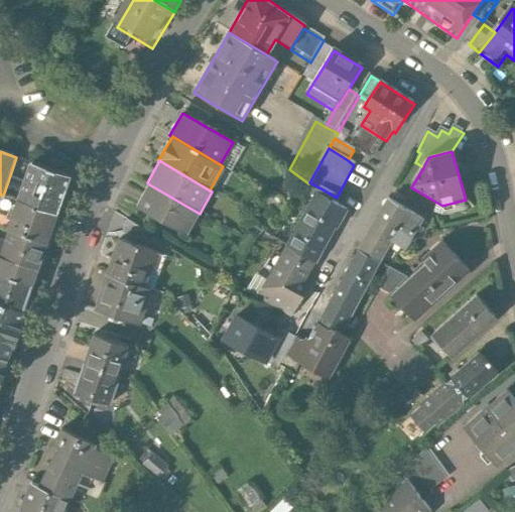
[(23,179),(16,201),(57,215),(72,175),(29,161),(23,179)]
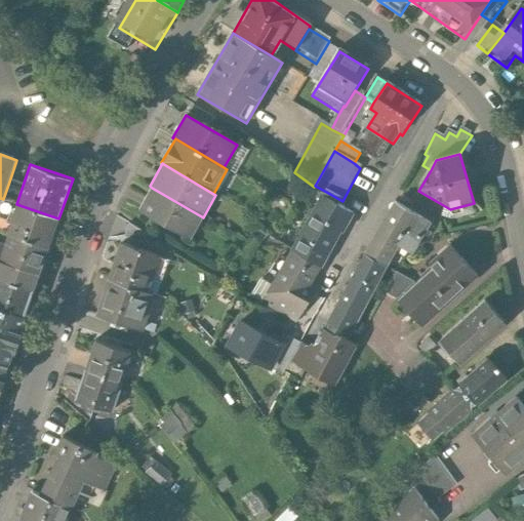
[(24,183),(10,178),(3,199),(16,204),(24,183)]
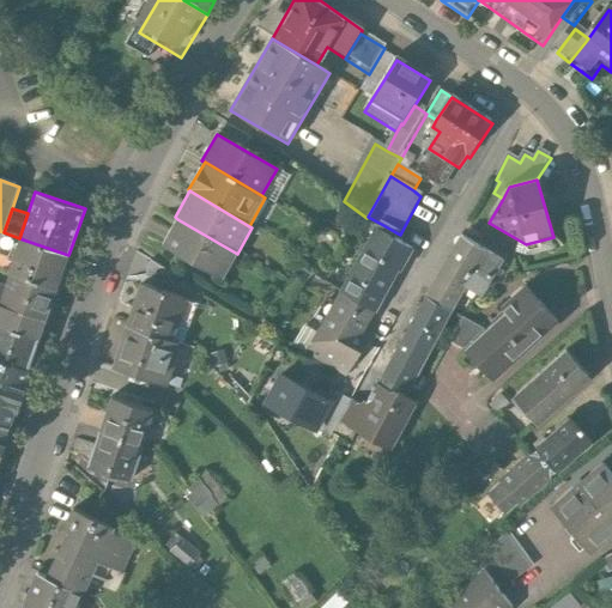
[(177,219),(162,245),(224,281),(240,255),(237,254),(177,219)]
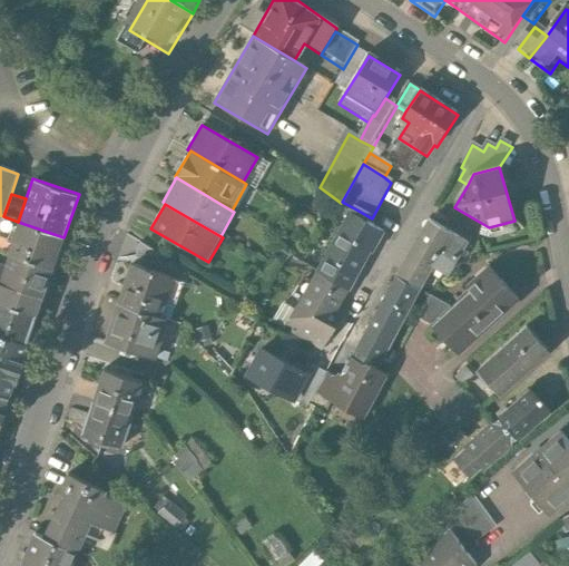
[(370,217),(356,210),(317,276),(349,293),(371,254),(373,255),(385,236),(365,225),(370,217)]
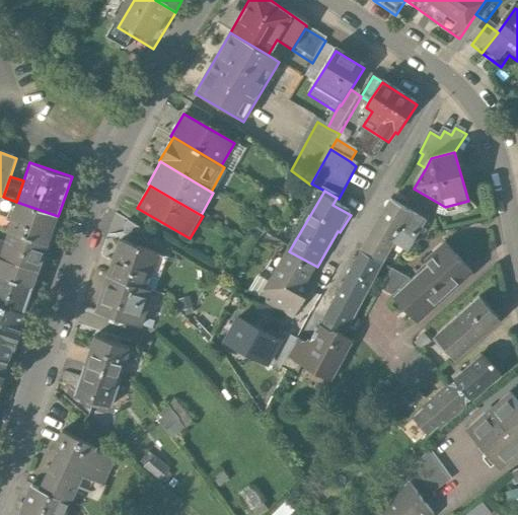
[(0,216),(9,219),(16,202),(3,197),(0,196),(0,216)]
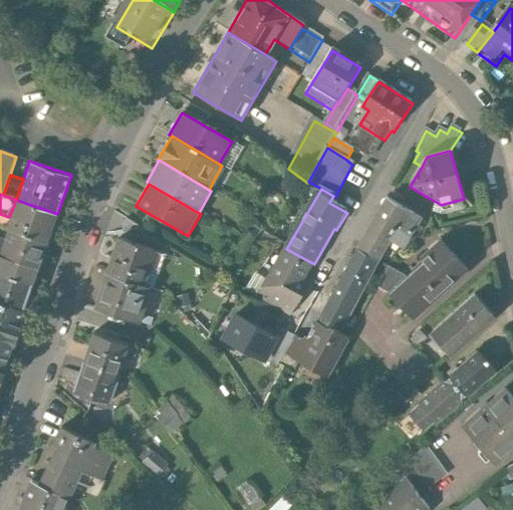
[(57,214),(16,200),(9,217),(7,225),(48,240),(57,214)]
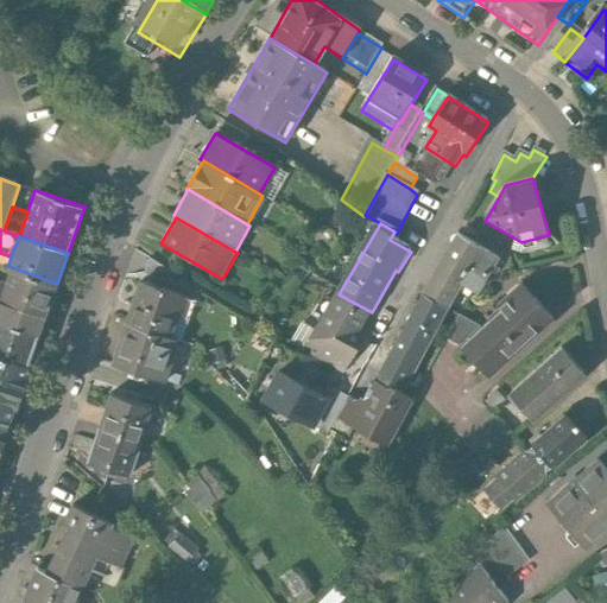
[(498,261),(460,239),(424,298),(448,311),(462,287),(478,296),(498,261)]
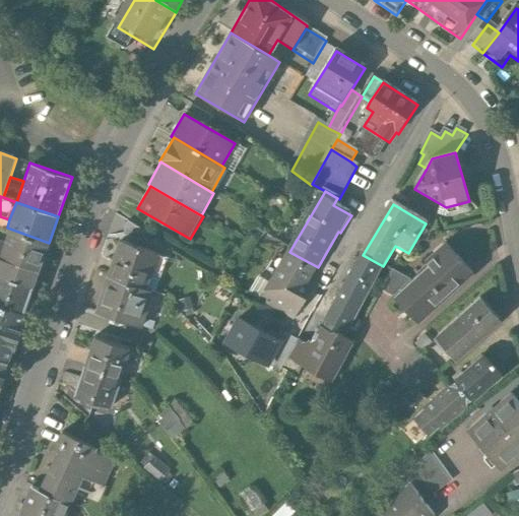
[(49,243),(7,228),(3,241),(0,248),(0,254),(41,268),(49,243)]
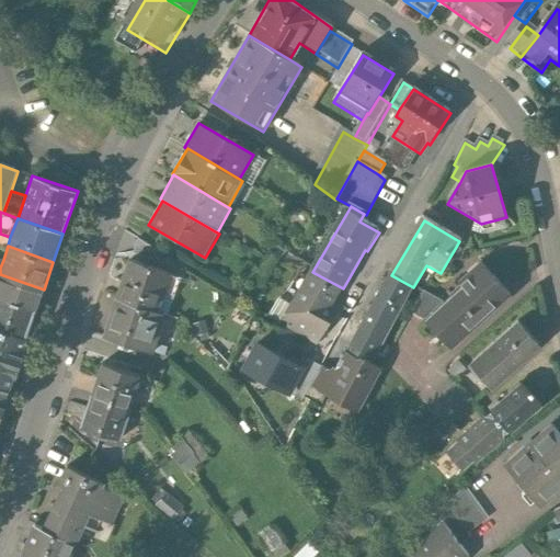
[(429,315),(456,344),(513,292),(481,258),(460,277),(465,282),(444,302),(429,315)]
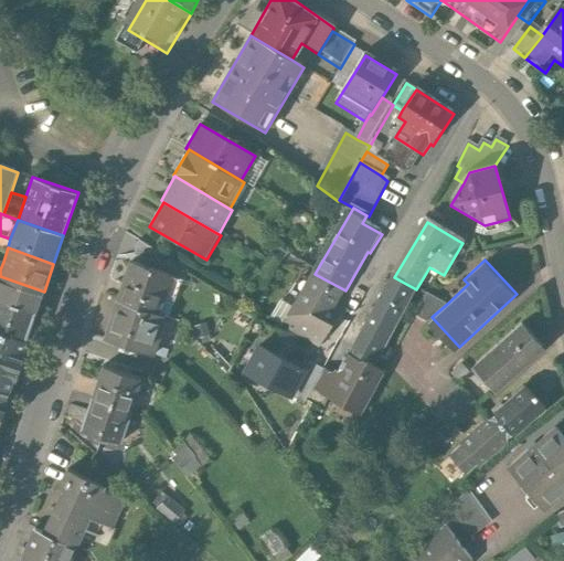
[(116,304),(159,317),(172,278),(129,264),(116,304)]
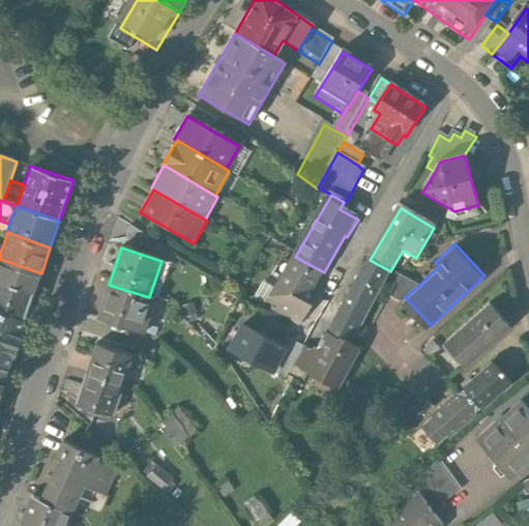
[(314,291),(324,272),(295,257),(276,290),(266,308),(301,328),(317,298),(316,297),(314,291)]
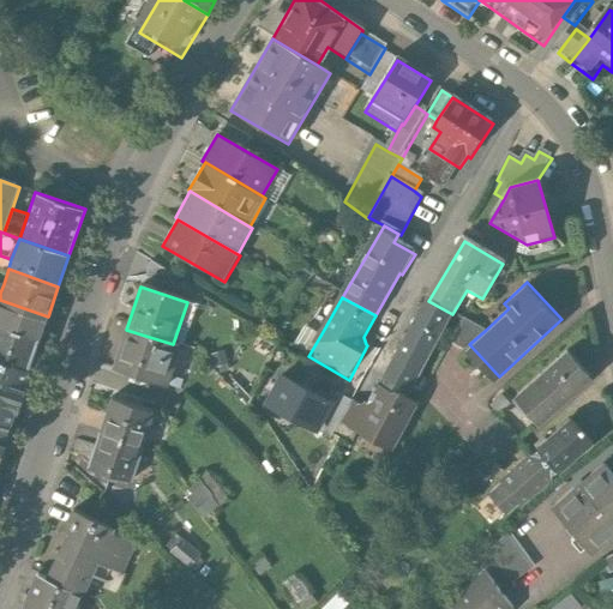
[(0,324),(41,337),(48,317),(0,300),(0,324)]
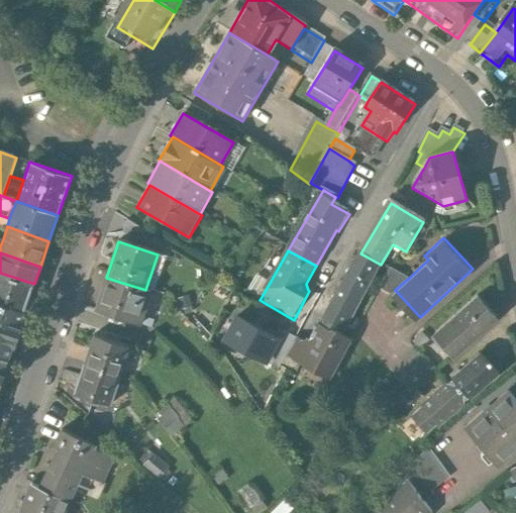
[(381,265),(360,253),(324,321),(343,331),(344,331),(381,265)]
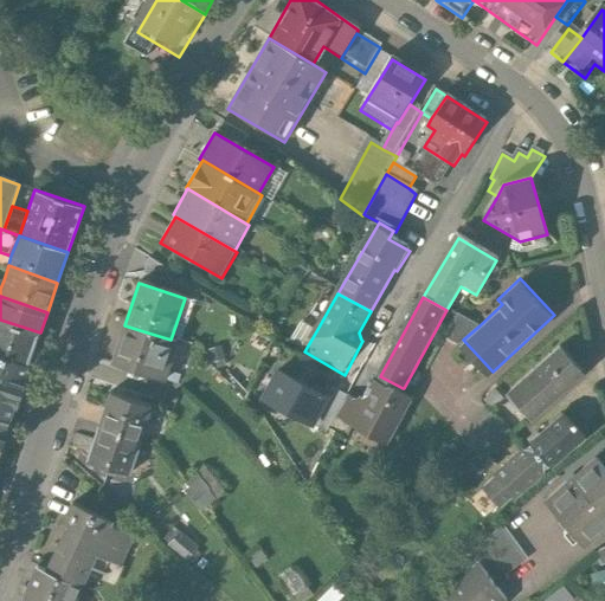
[(291,311),(276,303),(269,317),(283,325),(291,311)]
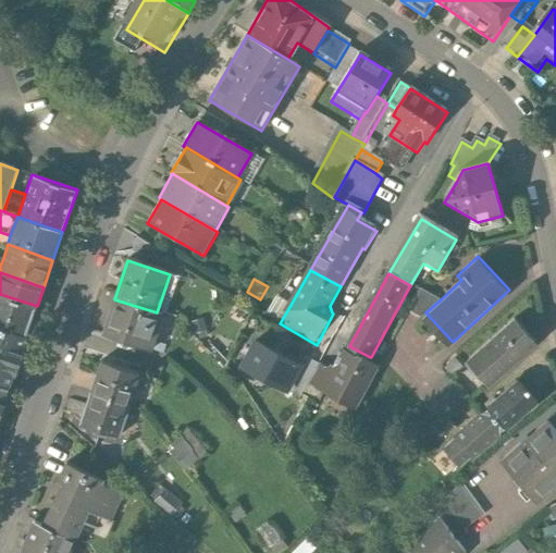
[(421,318),(425,312),(441,299),(423,290),(410,312),(421,318)]
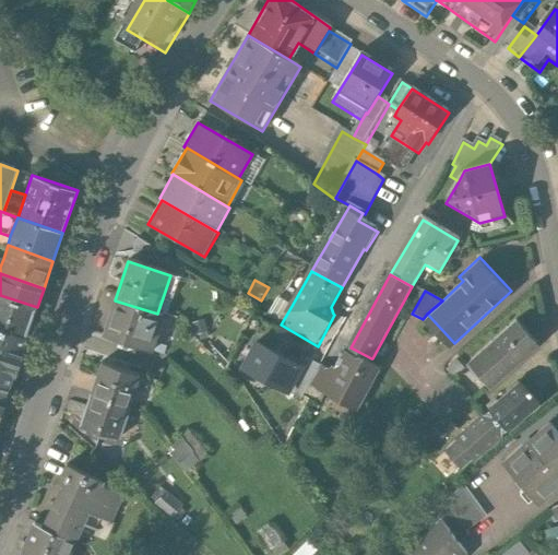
[(0,328),(26,338),(37,307),(0,295),(0,328)]
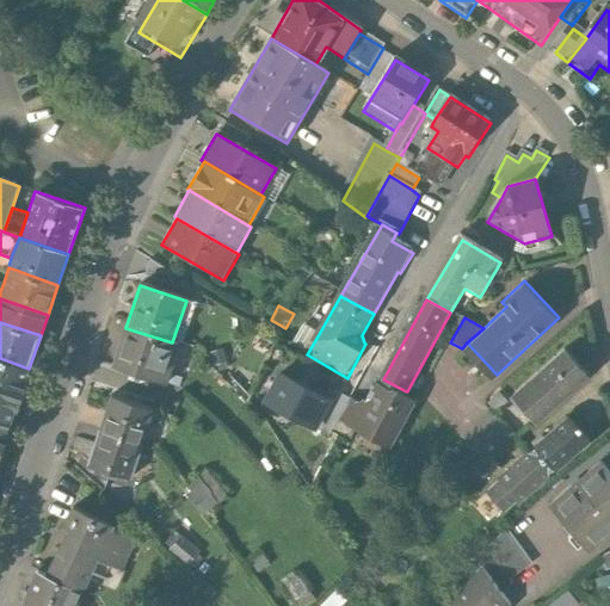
[(319,334),(307,327),(295,347),(307,354),(319,334)]
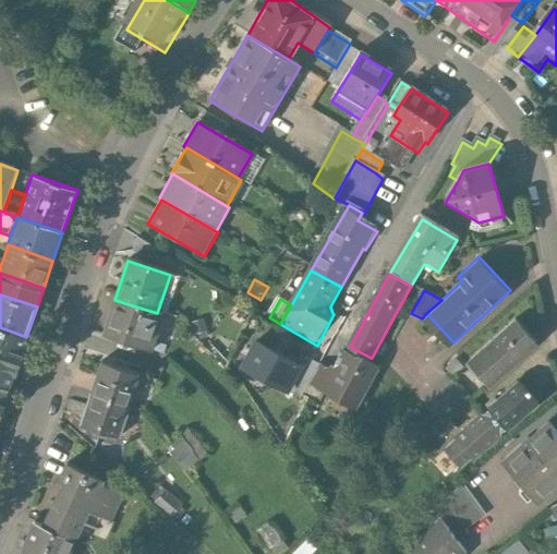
[(114,300),(103,337),(152,352),(164,315),(157,313),(114,300)]
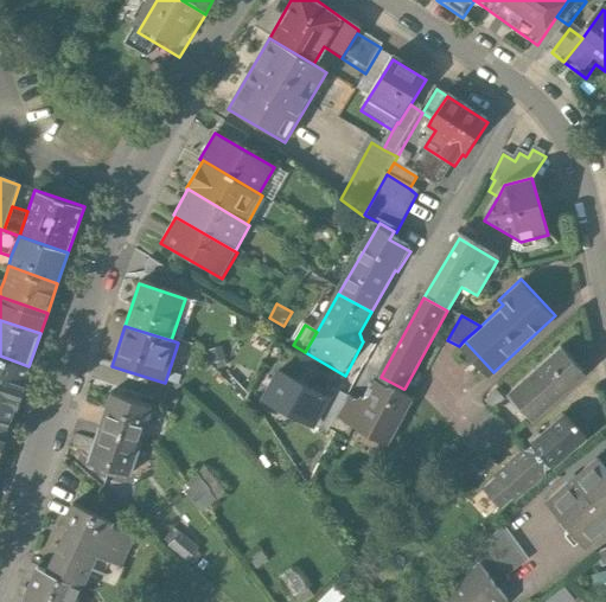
[(506,396),(531,423),(584,377),(559,348),(506,396)]
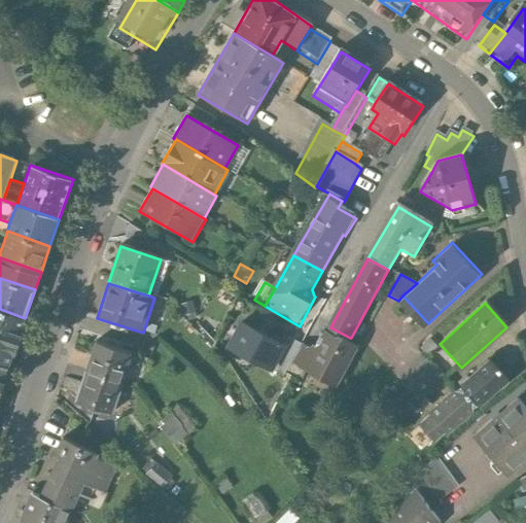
[(0,339),(16,344),(25,318),(0,309),(0,339)]
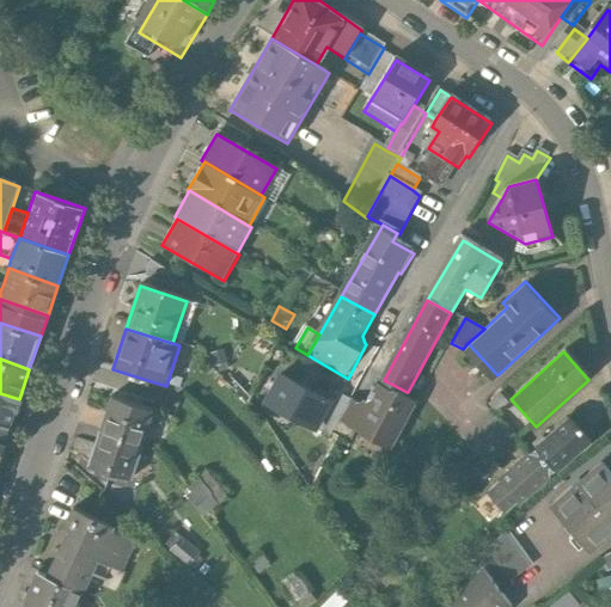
[(316,433),(331,404),(282,379),(267,406),(316,433)]
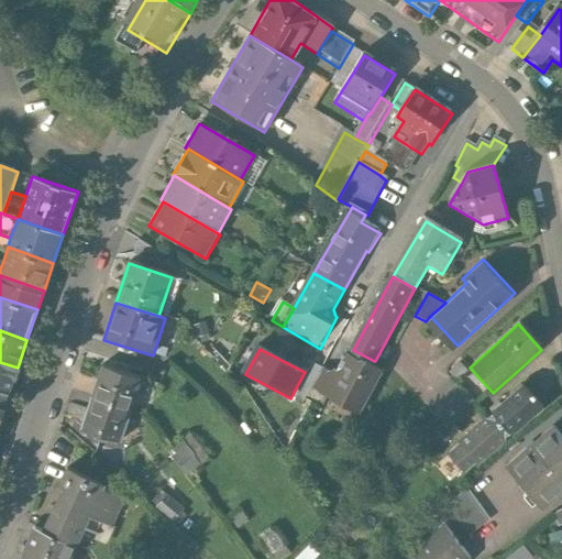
[(374,361),(353,350),(350,357),(360,362),(363,361),(371,366),(374,361)]
